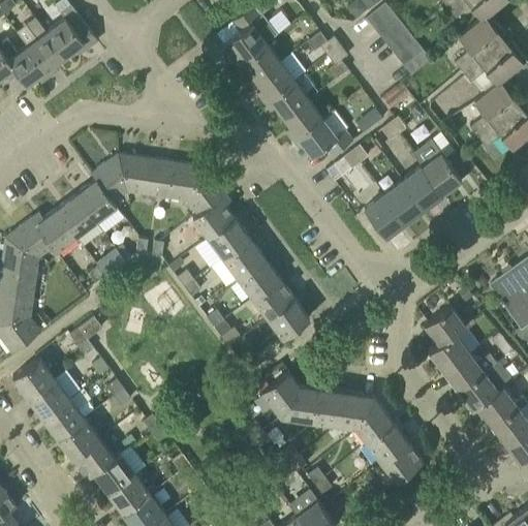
[(12,0),(7,0),(0,5),(0,10),(3,16),(17,5),(12,0)]
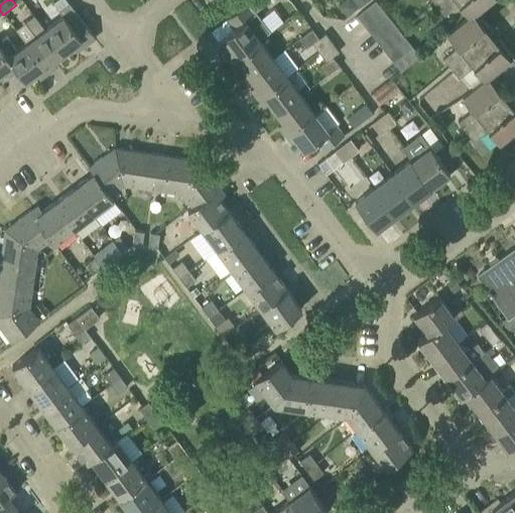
[(352,0),(360,10),(372,0),(352,0)]
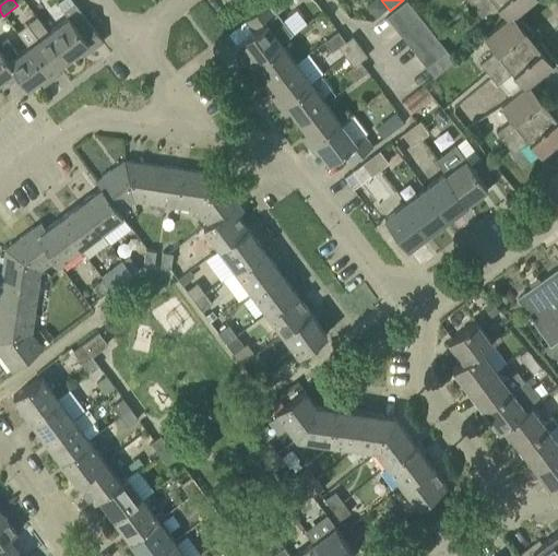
[(498,8),(509,21),(518,14),(535,0),(536,0),(537,0),(465,0),(472,8),(482,0),(488,0),(475,11),(483,20),(498,8)]
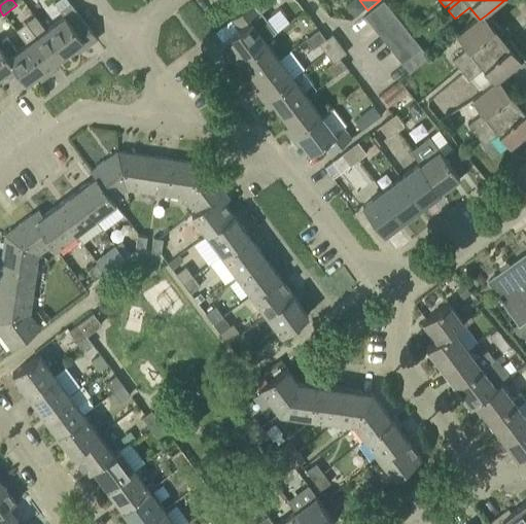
[(365,19),(373,28),(391,12),(385,4),(365,19)]
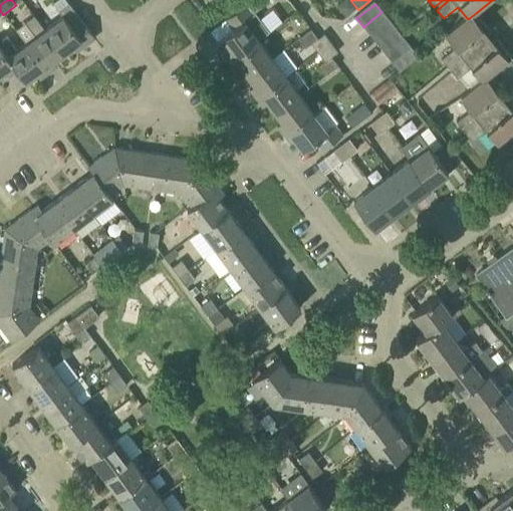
[(45,32),(63,56),(73,49),(77,54),(95,40),(69,5),(58,13),(63,18),(45,31),(45,32)]
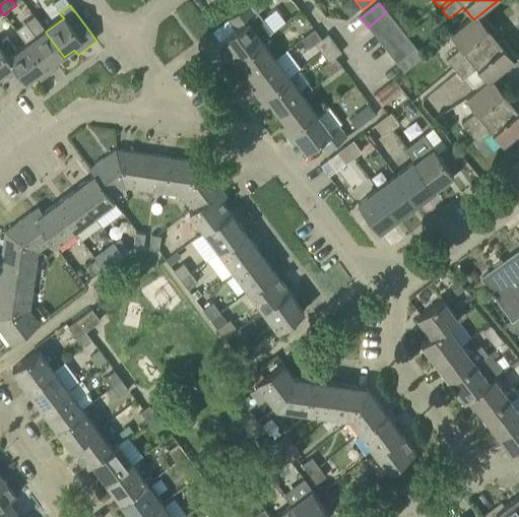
[(256,16),(249,7),(230,21),(237,31),(223,42),(232,52),(225,56),(233,64),(263,42),(273,35),(258,14),(256,16)]
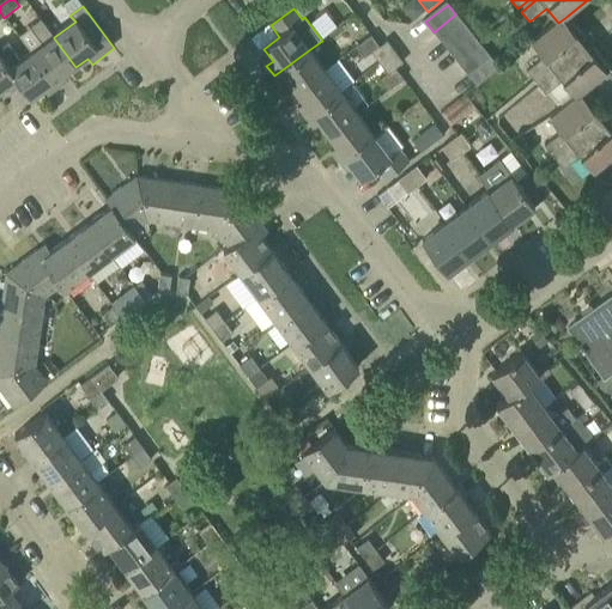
[(434,32),(442,43),(464,25),(455,14),(434,32)]
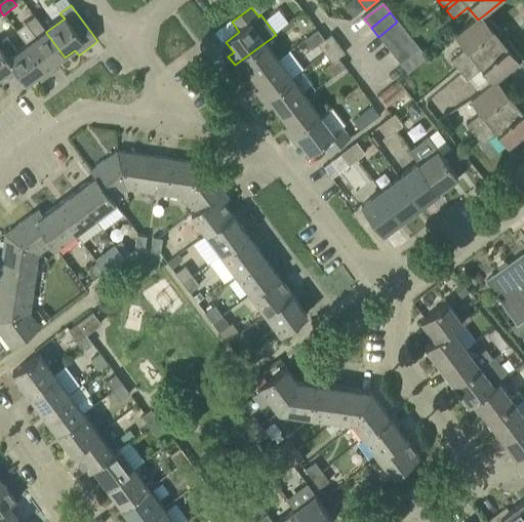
[(501,32),(486,13),(478,19),(455,37),(467,50),(452,63),(458,71),(474,58),(476,63),(461,74),(469,82),(483,71),(493,83),(501,77),(519,64),(523,62),(523,59),(508,40),(512,37),(505,30),(501,32)]
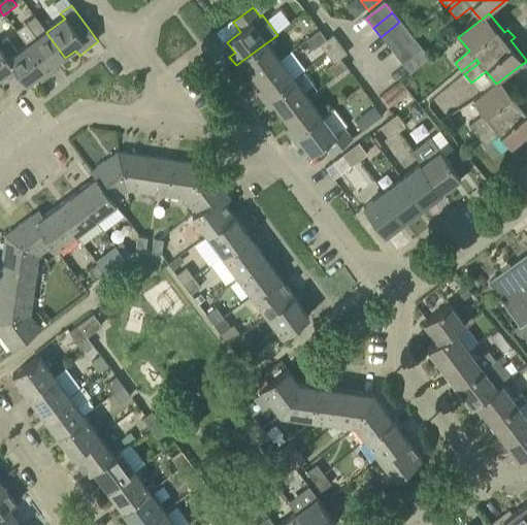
[(55,65),(65,58),(46,33),(46,32),(36,18),(26,25),(36,40),(28,46),(51,77),(59,70),(55,65)]
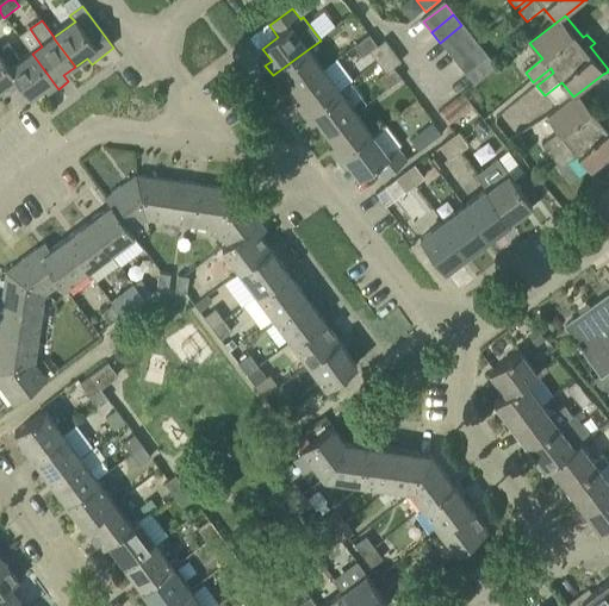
[(440,43),(449,54),(471,36),(461,25),(440,43)]
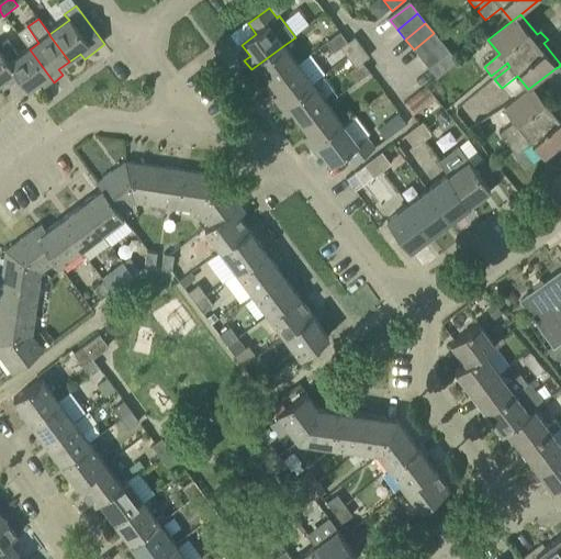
[(414,49),(422,59),(441,44),(434,33),(414,49)]
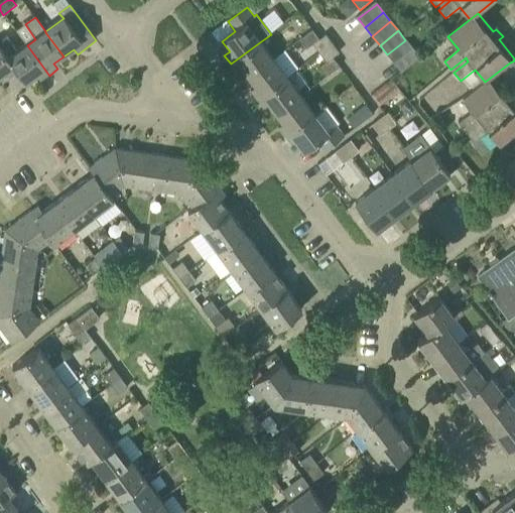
[(306,49),(313,45),(319,40),(312,31),(300,40),(306,49)]
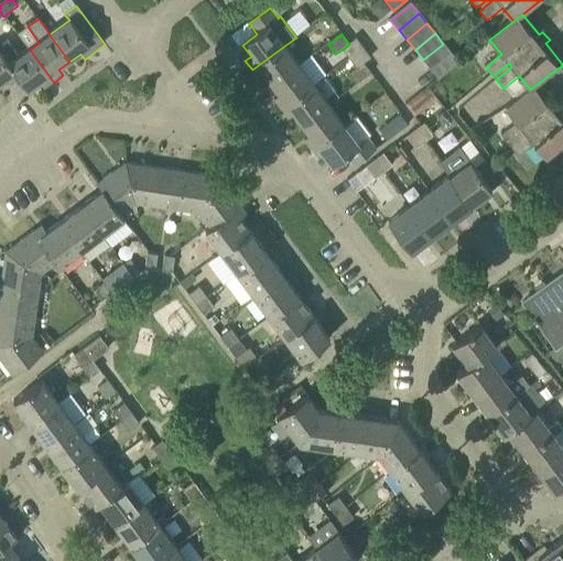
[(343,50),(350,60),(364,50),(357,40),(349,45),(349,44),(343,50)]
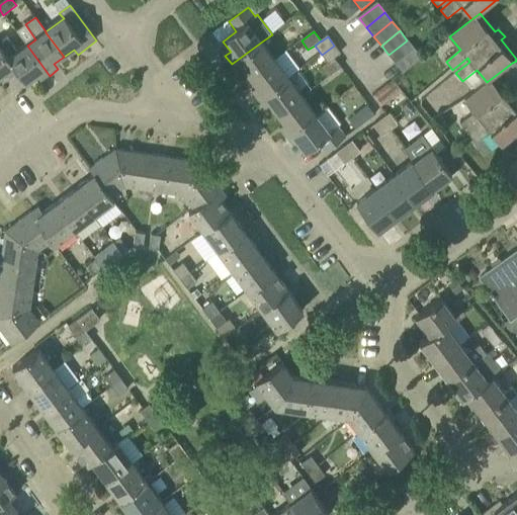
[(7,38),(0,44),(0,47),(9,59),(8,60),(19,73),(18,74),(26,84),(36,77),(40,82),(50,76),(27,46),(17,53),(7,38)]
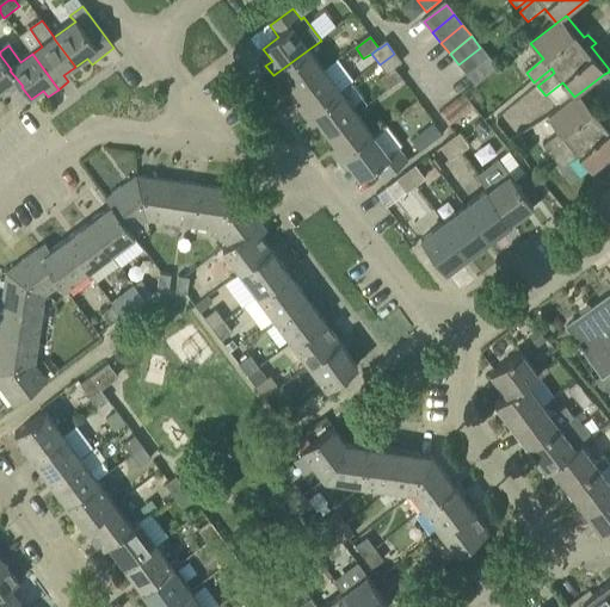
[(458,64),(467,76),(488,57),(480,48),(458,64)]
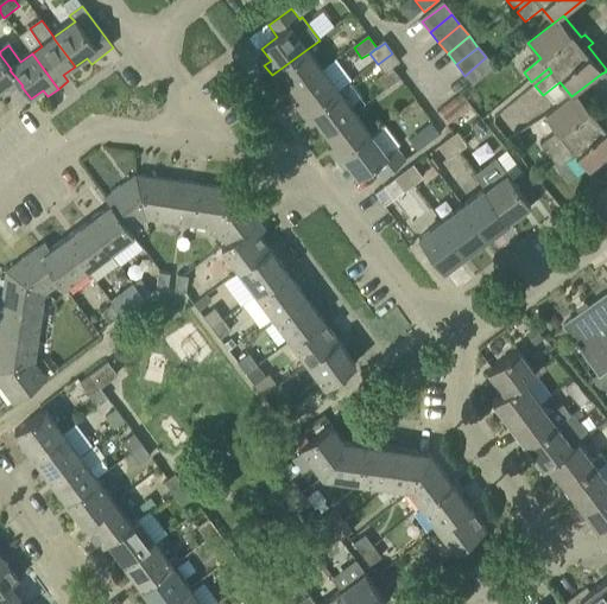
[(293,91),(323,70),(308,49),(272,75),(279,86),(285,81),(293,91)]
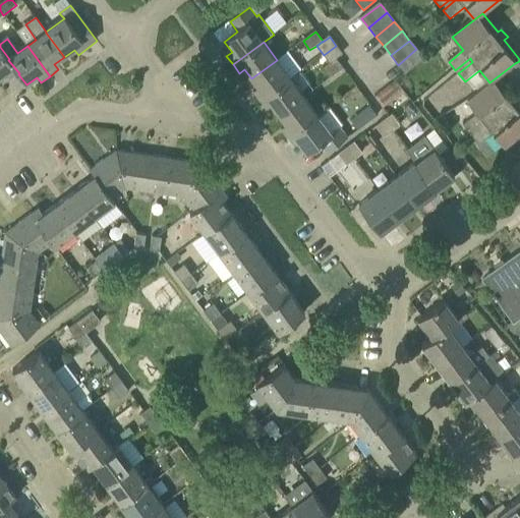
[(324,55),(330,63),(331,63),(336,59),(337,59),(343,55),(336,46),(324,55)]
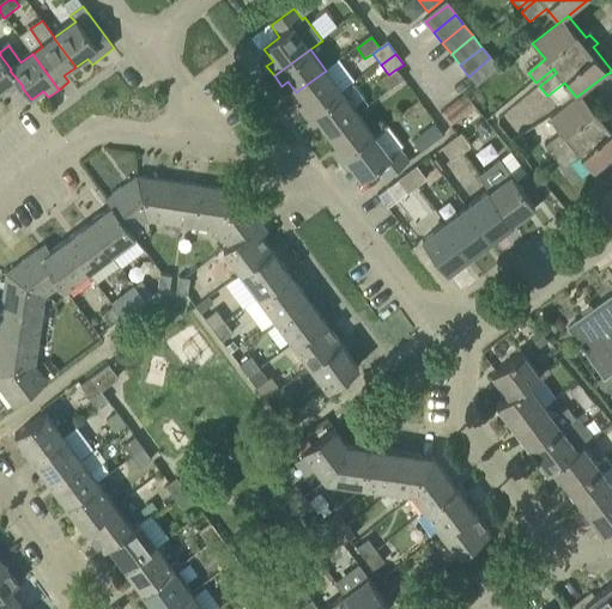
[(23,86),(10,71),(11,69),(0,55),(0,92),(7,87),(12,95),(22,87),(23,86)]
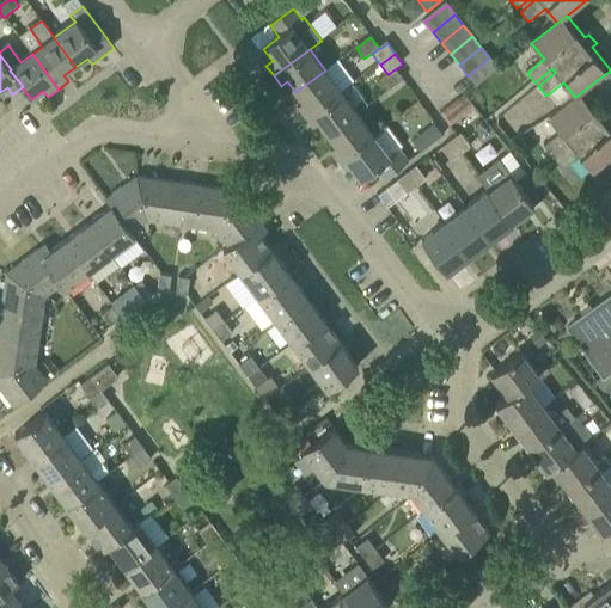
[(499,69),(489,57),(468,77),(476,87),(499,69)]
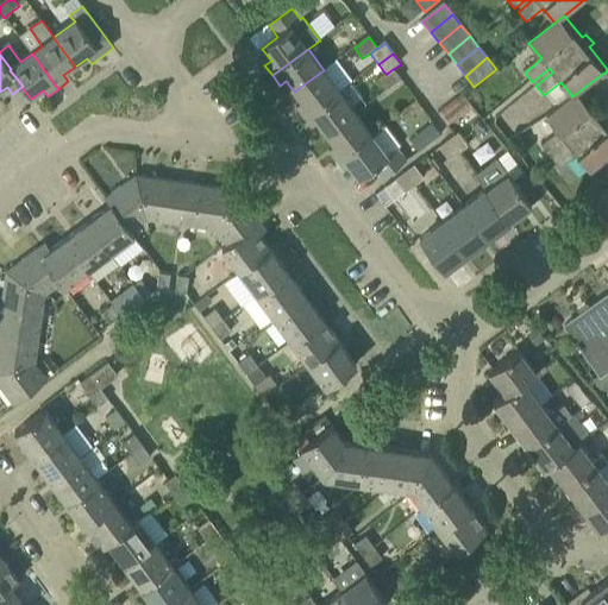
[(386,74),(386,75),(378,81),(387,90),(401,80),(394,69),(393,69),(387,74),(386,74)]
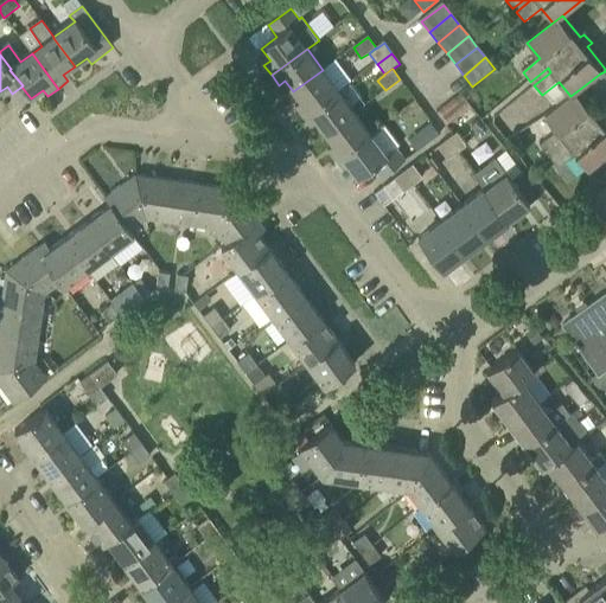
[(323,70),(293,91),(303,103),(295,108),(304,119),(339,92),(323,70)]
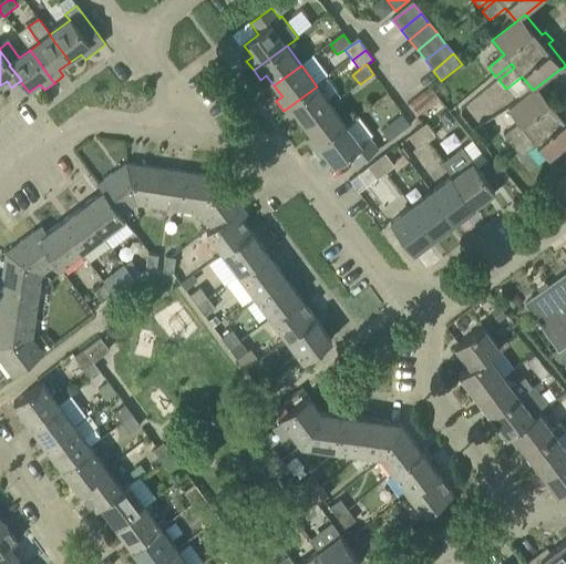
[(531,137),(515,150),(522,159),(537,146),(549,161),(565,146),(565,113),(565,105),(562,101),(558,104),(542,83),(533,90),(508,110),(521,124),(505,137),(512,146),(527,134),(531,137)]
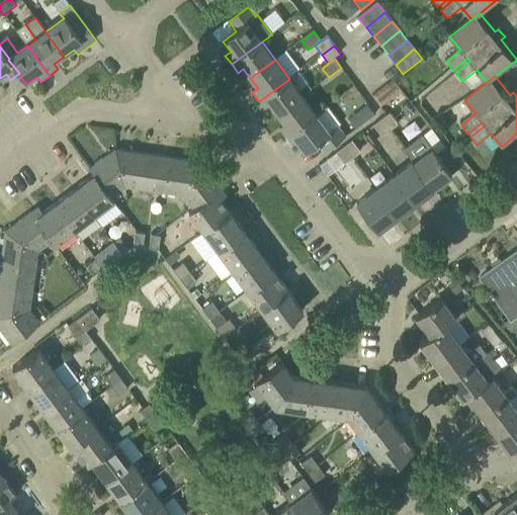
[(271,105),(278,115),(303,97),(289,79),(259,101),(265,109),(271,105)]
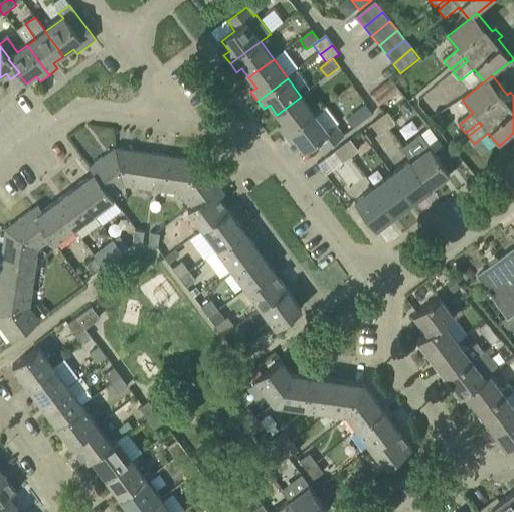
[(379,106),(397,91),(390,81),(372,97),(379,106)]
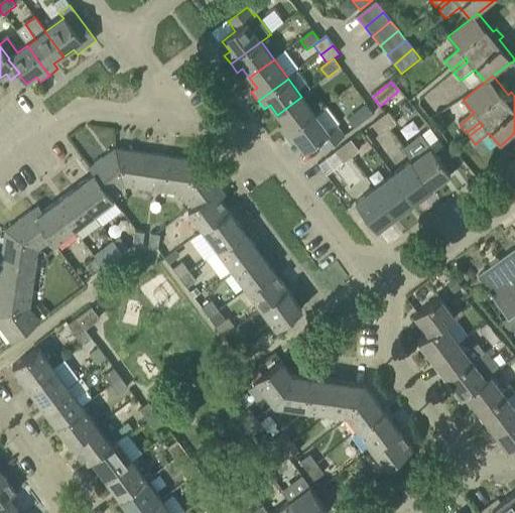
[(301,97),(277,115),(284,125),(279,129),(285,138),(315,116),(301,97)]
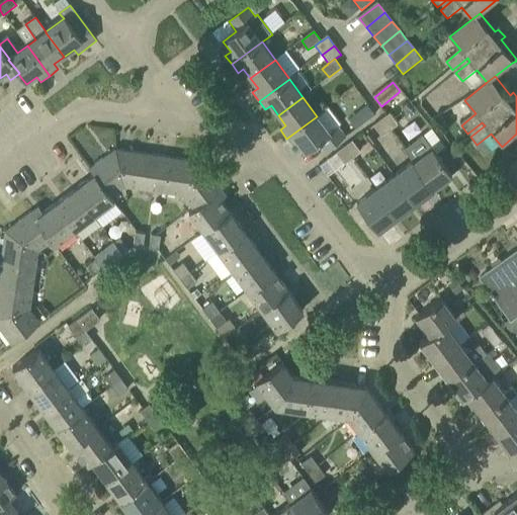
[(375,116),(368,105),(361,110),(369,121),(375,116)]
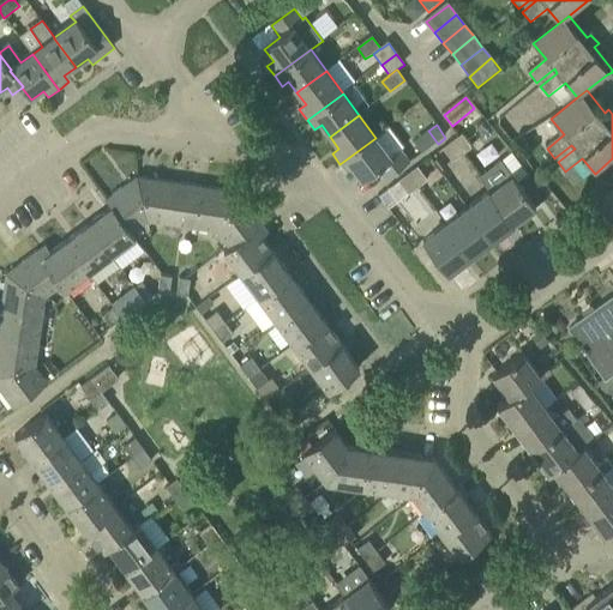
[(410,164),(401,151),(404,149),(389,127),(376,138),(340,164),(347,174),(354,169),(362,181),(378,170),(386,181),(410,164)]
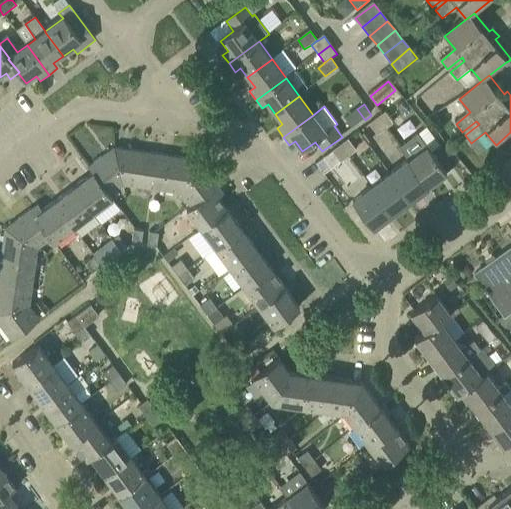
[(377,119),(386,130),(394,124),(385,113),(377,119)]
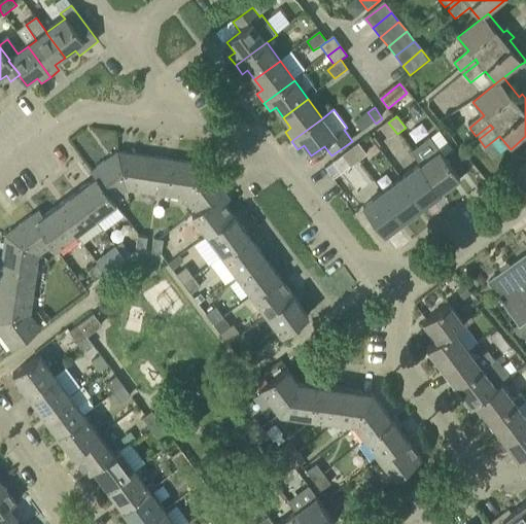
[(389,140),(397,134),(388,123),(380,129),(389,140)]
